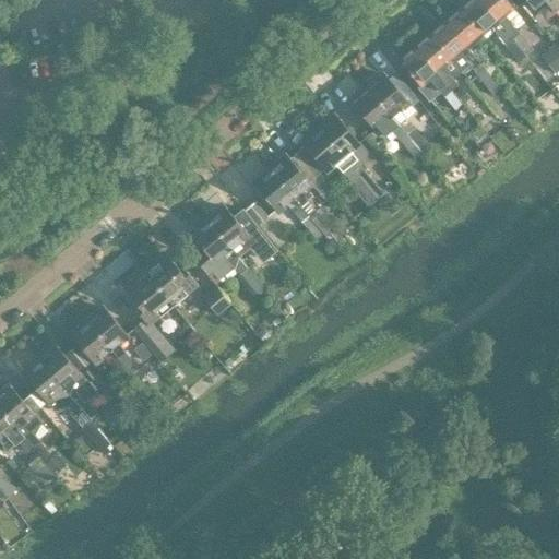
[(478,0),(472,0),(461,9),(483,36),(491,28),(519,62),(526,56),(478,0)]
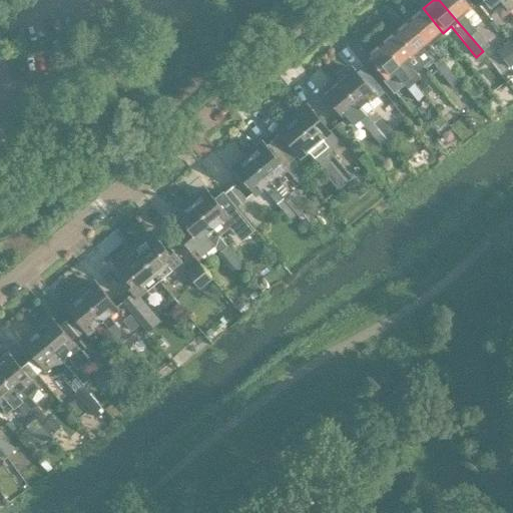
[(464,0),(439,0),(483,51),(489,46),(464,16),(472,9),(464,0)]
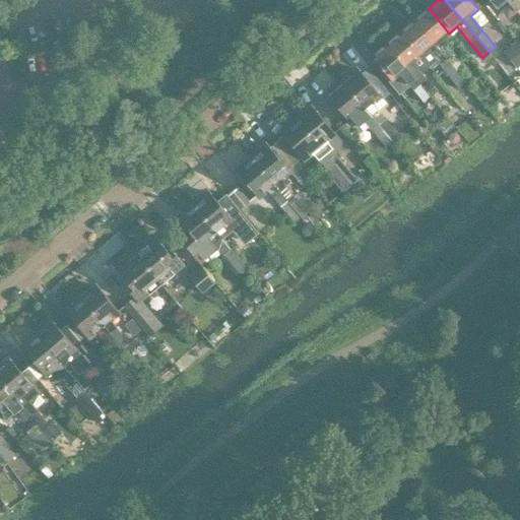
[(519,15),(519,2),(518,0),(494,0),(491,3),(498,11),(509,2),(519,15)]
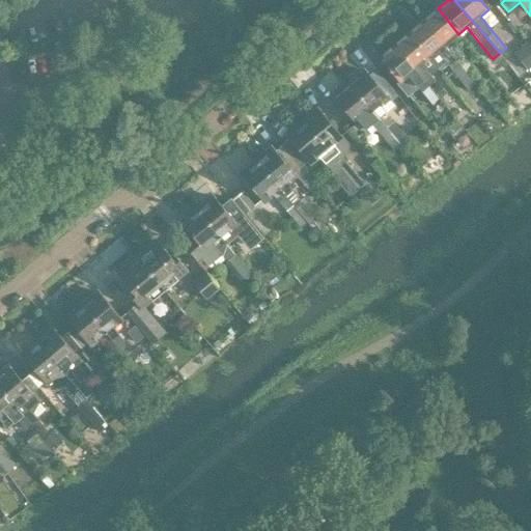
[(438,8),(423,21),(475,83),(481,78),(451,40),(458,34),(438,8)]
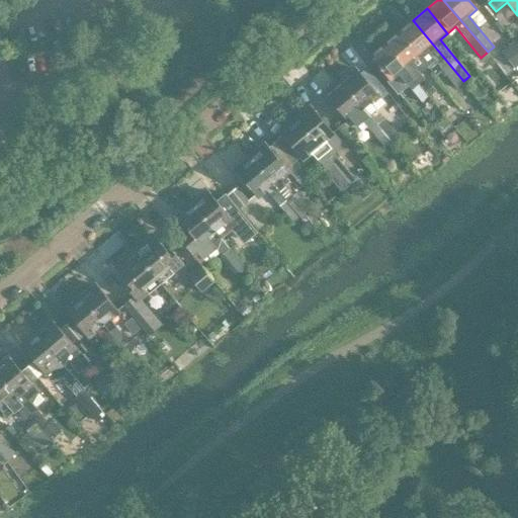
[(399,32),(424,64),(427,67),(435,61),(456,86),(463,81),(413,20),(399,32)]
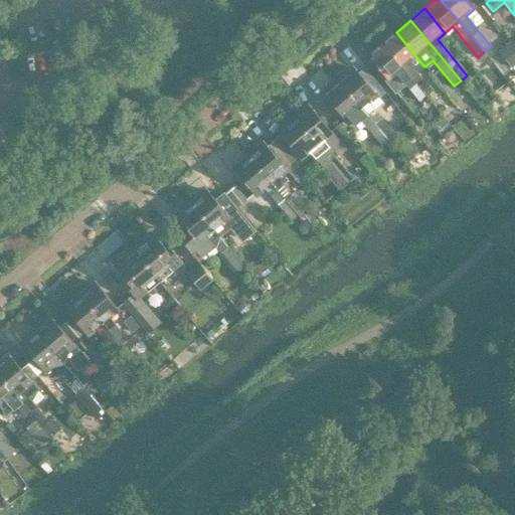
[(396,32),(382,44),(415,84),(422,78),(414,69),(421,63),(396,32)]
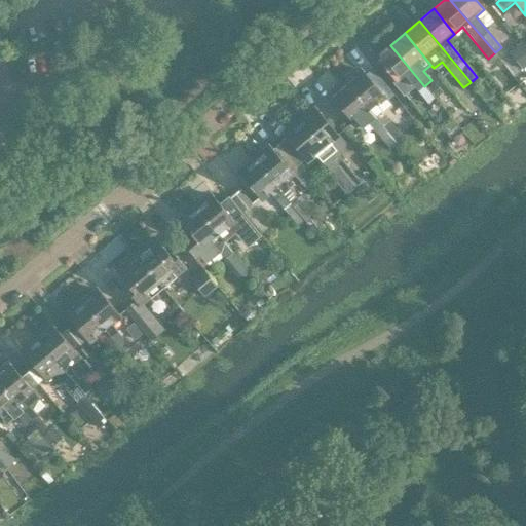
[(525,50),(520,43),(511,51),(525,70),(525,69),(525,50)]
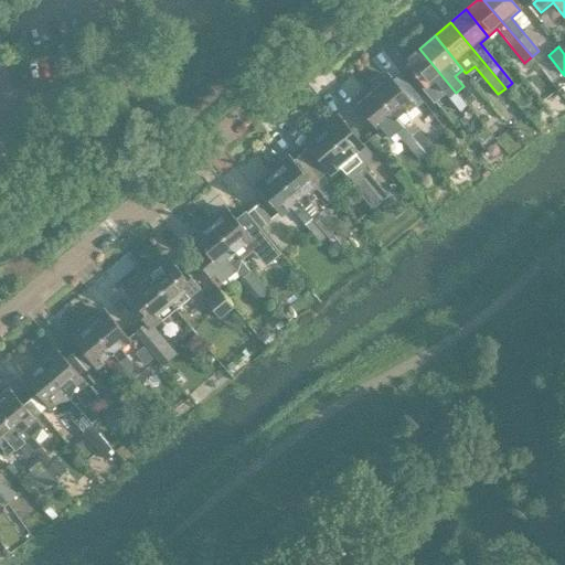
[(456,93),(419,49),(403,62),(426,88),(435,81),(449,98),(456,93)]
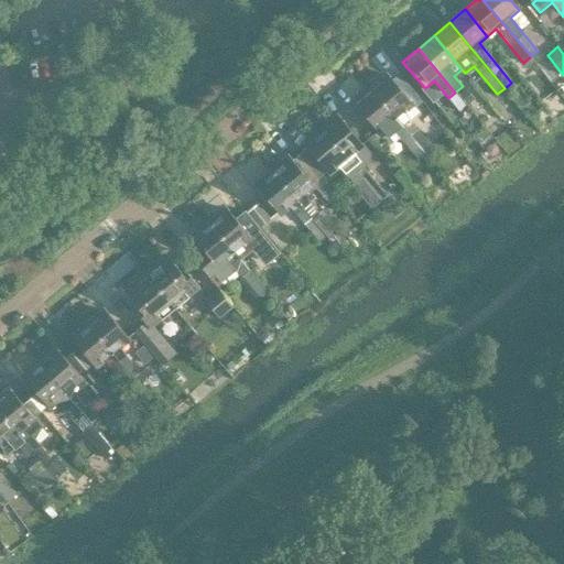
[(379,80),(370,88),(423,153),(430,147),(402,112),(412,105),(426,121),(434,116),(414,93),(407,98),(389,76),(383,80),(379,80)]
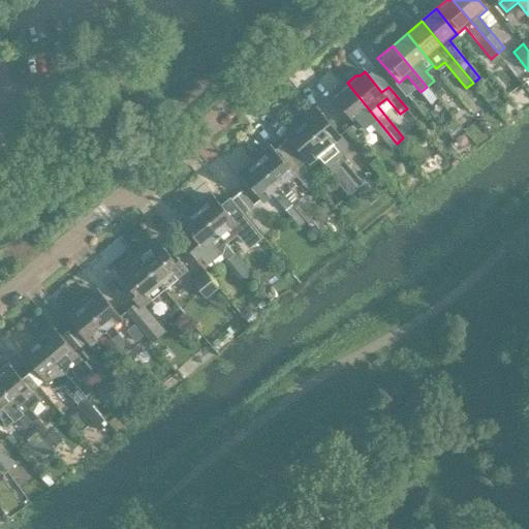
[(391,149),(397,144),(347,83),(338,90),(338,93),(333,97),(354,124),(358,122),(365,129),(371,124),(391,149)]
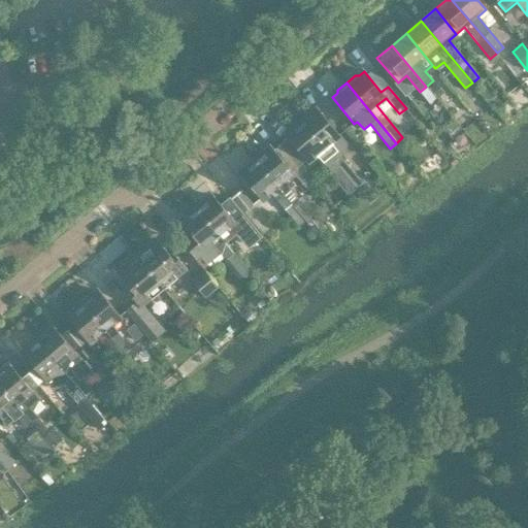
[(442,93),(435,85),(430,89),(437,97),(442,93)]
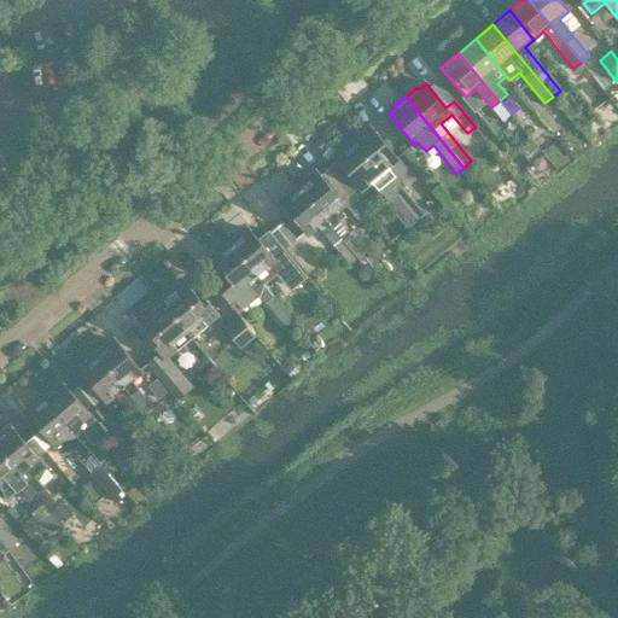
[(502,121),(511,115),(499,101),(491,108),(502,121)]
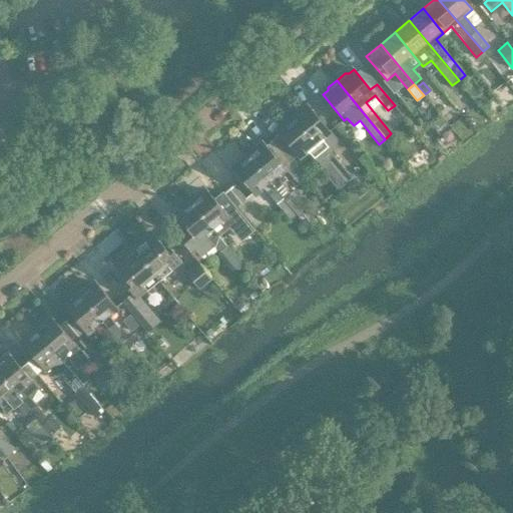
[(300,110),(292,117),(283,124),(283,127),(278,132),(280,134),(298,156),(299,157),(308,150),(323,167),(322,167),(342,192),(349,186),(346,183),(352,178),(331,152),(337,147),(338,141),(309,106),(303,110),(300,110)]
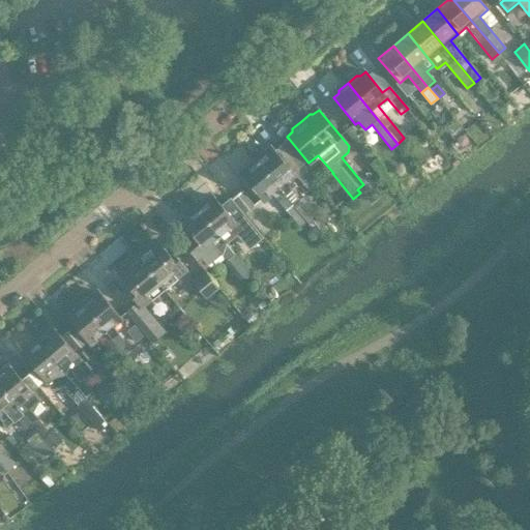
[(289,139),(282,145),(300,167),(307,162),(289,139)]
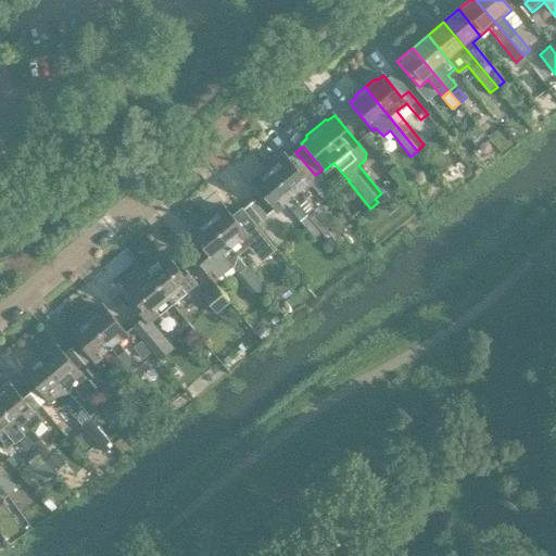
[(277,160),(267,167),(321,232),(336,249),(342,242),(331,229),(335,227),(317,206),(314,210),(299,192),(308,184),(320,198),(323,197),(330,205),(336,200),(315,175),(295,152),(288,159),(286,155),(280,160),(277,160)]
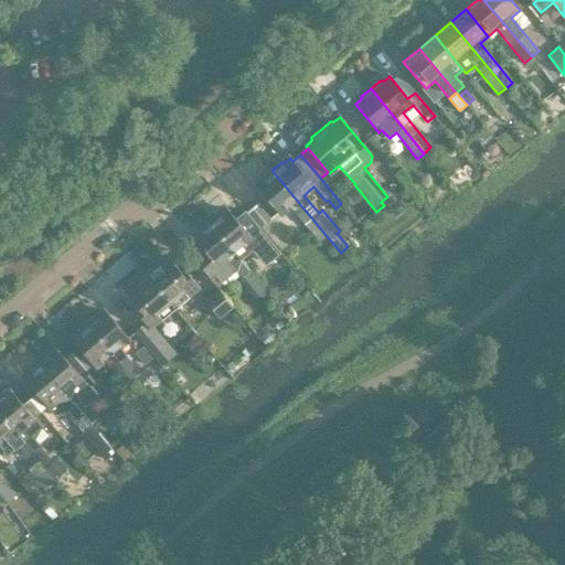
[(320,243),(327,236),(272,170),(263,178),(262,181),(256,187),(279,214),(290,206),(320,243)]
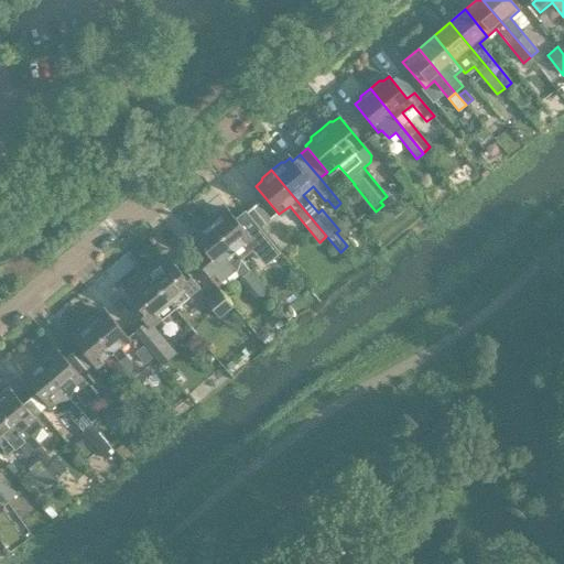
[(248,210),(247,212),(260,227),(270,219),(258,204),(257,205),(256,204),(248,210)]
